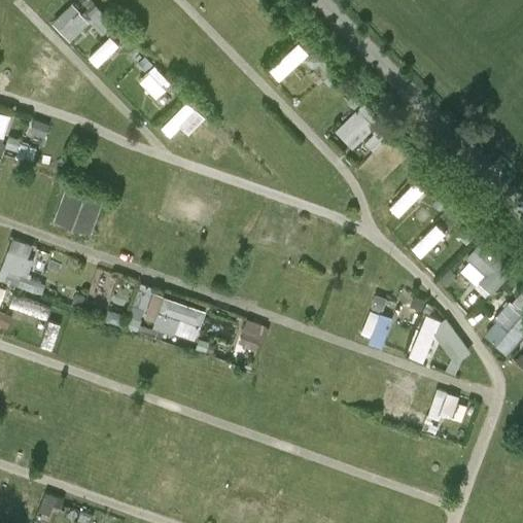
[(89,0),(77,0),(51,25),(69,43),(90,24),(102,36),(113,26),(89,0)]
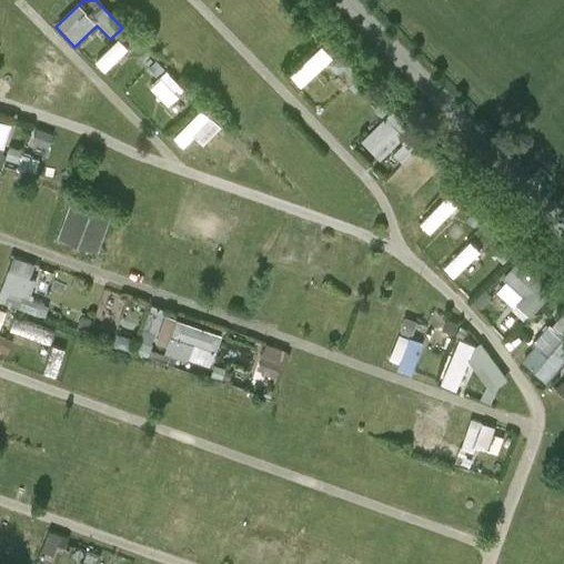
[(106,73),(129,51),(119,41),(96,63),(106,73)]
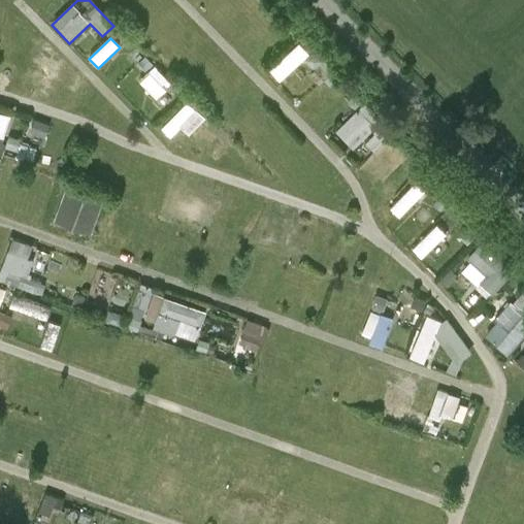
[(298,43),(269,71),(281,84),(309,55),(298,43)]
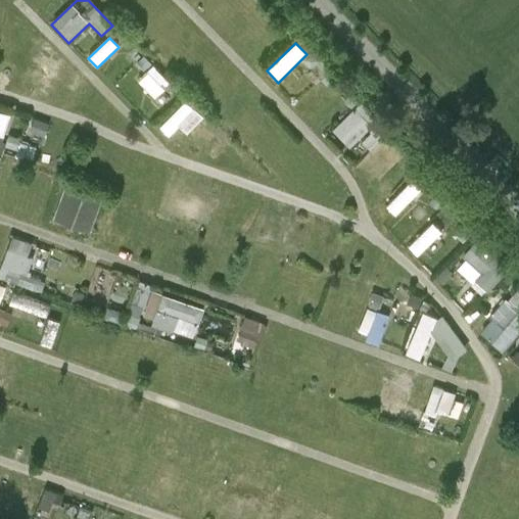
[(134,48),(125,59),(141,74),(151,62),(134,48)]
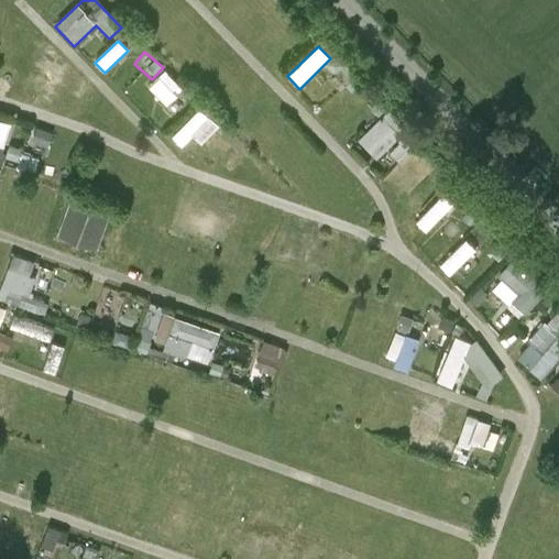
[(146,89),(176,119),(192,105),(162,74),(146,89)]
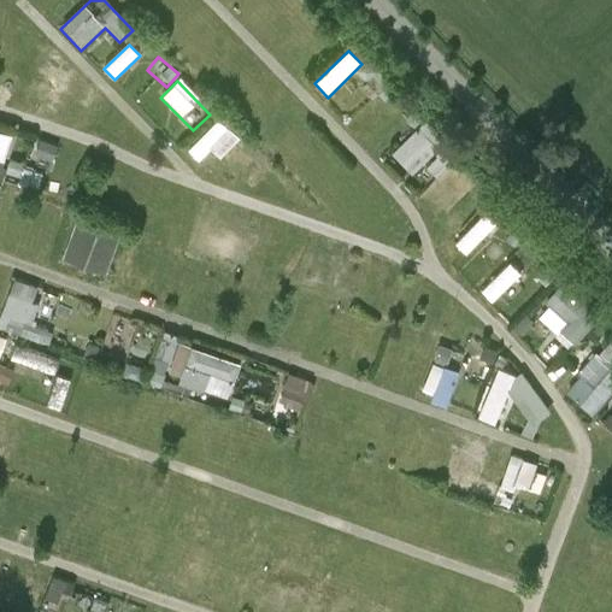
[(211,152),(221,162),(241,141),(219,119),(188,152),(200,163),(211,152)]
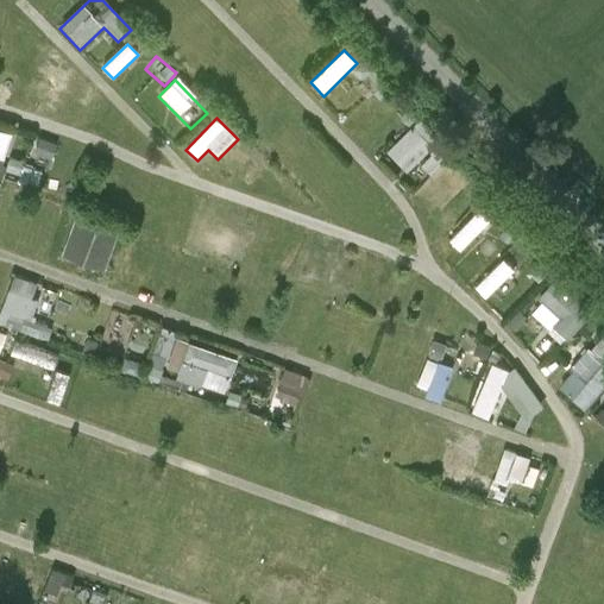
[(408,176),(434,150),(413,129),(387,155),(408,176)]
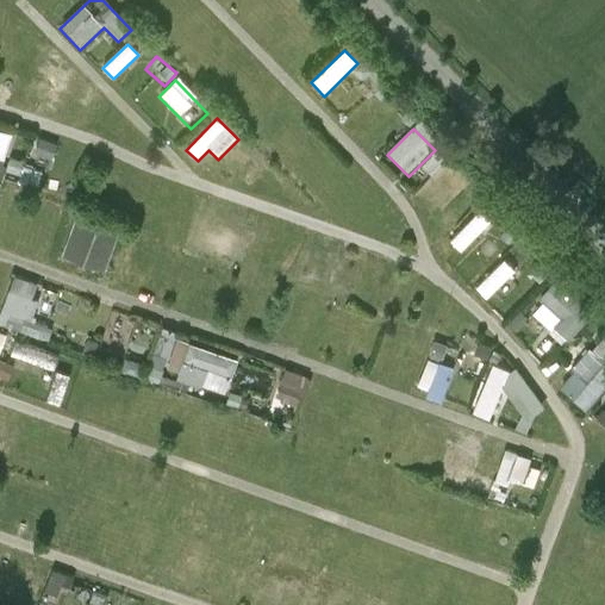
[(0,181),(1,181),(14,136),(0,131),(0,181)]
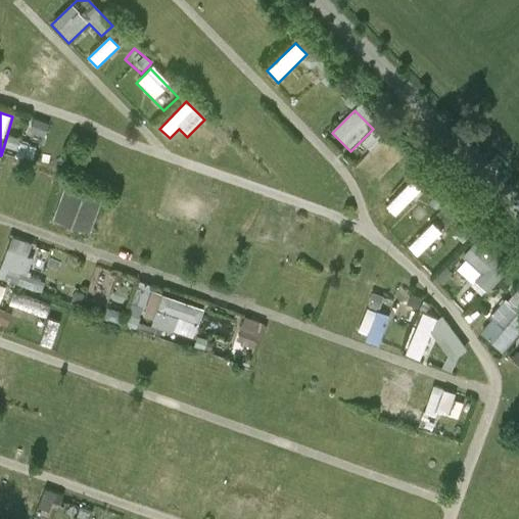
[(7,138),(3,155),(35,162),(43,131),(32,128),(29,143),(7,138)]
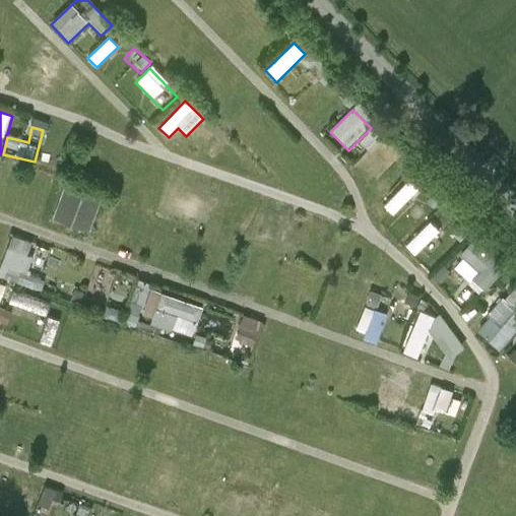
[(371,152),(380,138),(368,130),(359,144),(371,152)]
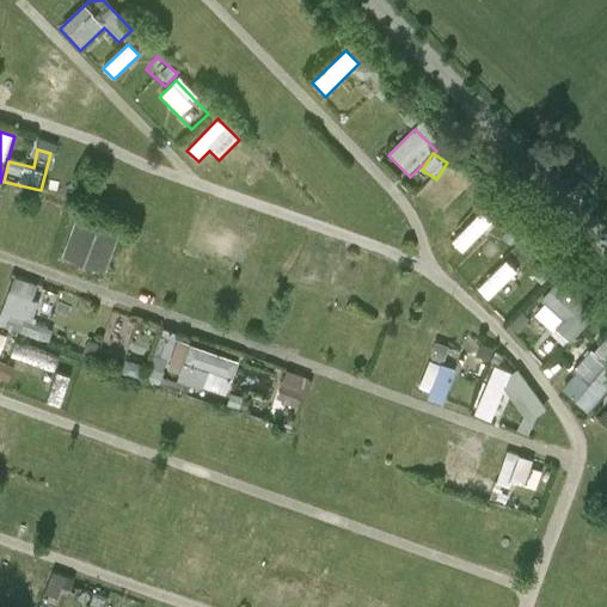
[(480,212),(452,244),(464,253),(492,222),(480,212)]
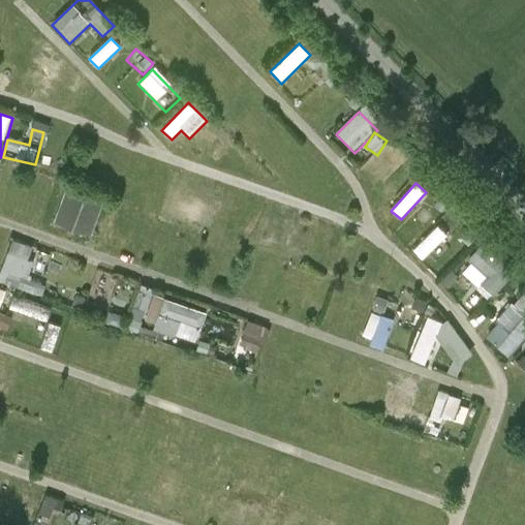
[(62,192),(52,224),(87,239),(98,207),(62,192)]
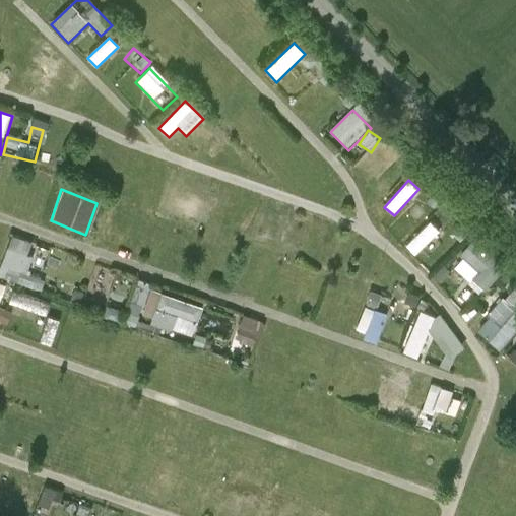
[(418,232),(438,213),(430,205),(421,214),(416,210),(406,219),(418,232)]
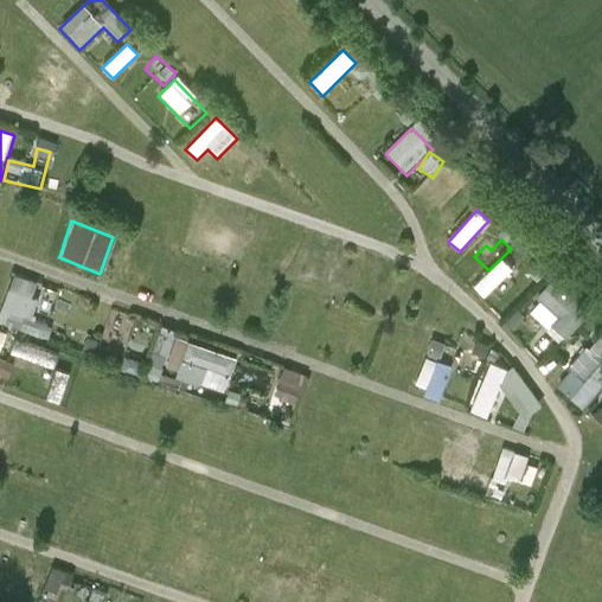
[(516,247),(473,288),(484,299),(526,257),(516,247)]
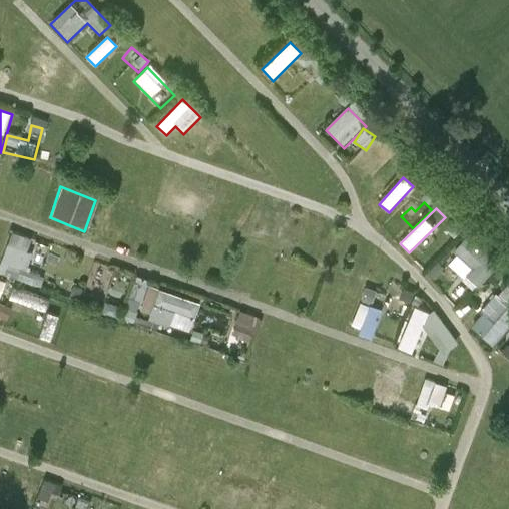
[(0,278),(41,287),(43,278),(26,274),(34,239),(9,233),(0,274),(0,278)]
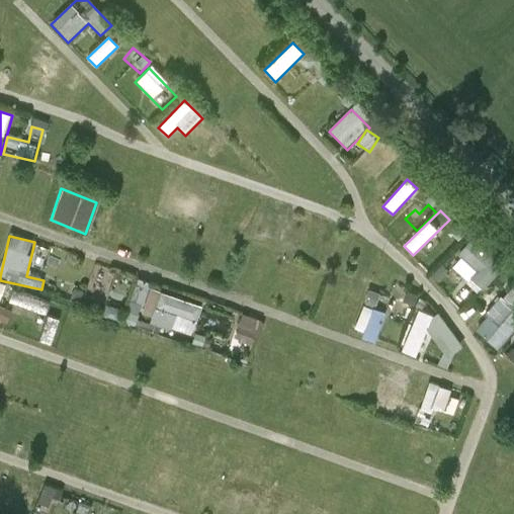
[(475,241),(452,264),(483,292),(505,269),(475,241)]
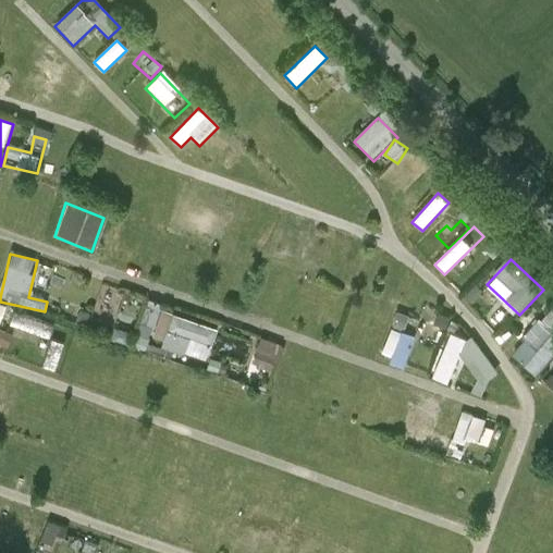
[(0,346),(9,349),(11,343),(47,352),(42,368),(58,372),(65,346),(50,342),(54,324),(0,310),(0,346)]
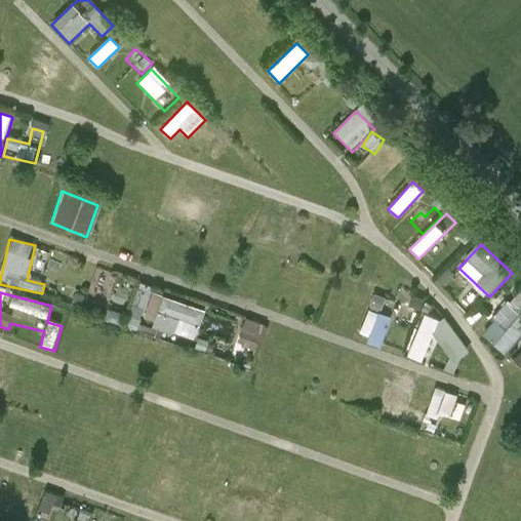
[(195,344),(206,310),(152,292),(145,312),(134,309),(129,322),(195,344)]
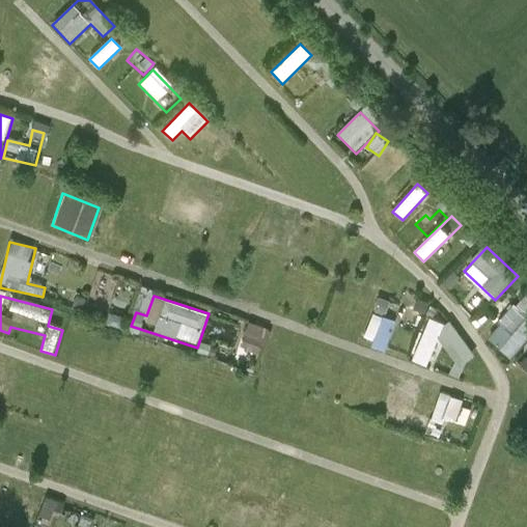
[(378,299),(375,313),(386,316),(389,302),(378,299)]
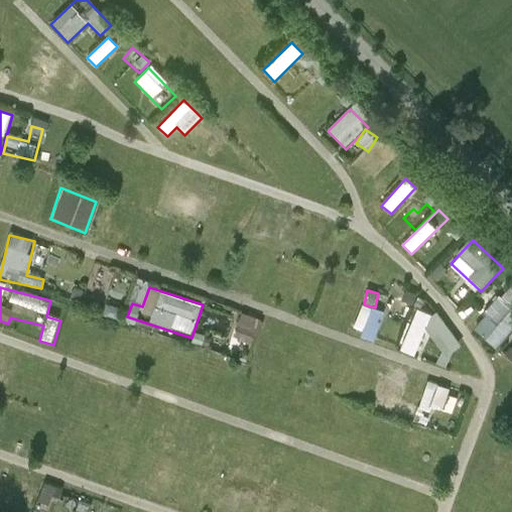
[(472,328),(497,350),(511,332),(511,305),(501,295),(472,328)]
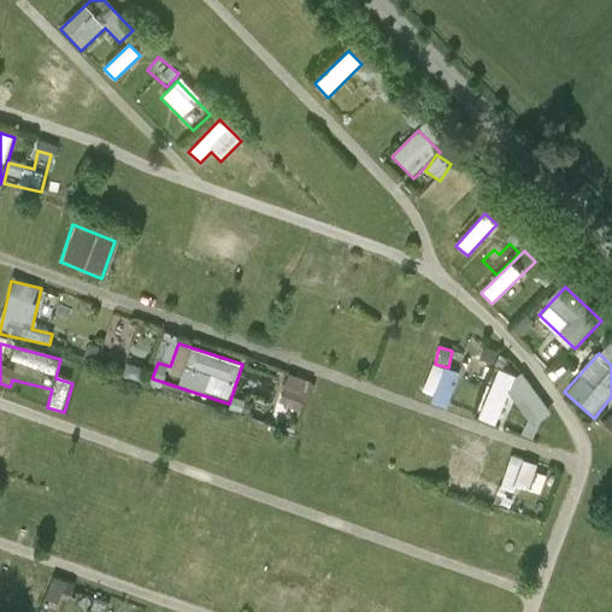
[(422,400),(449,409),(459,374),(431,365),(422,400)]
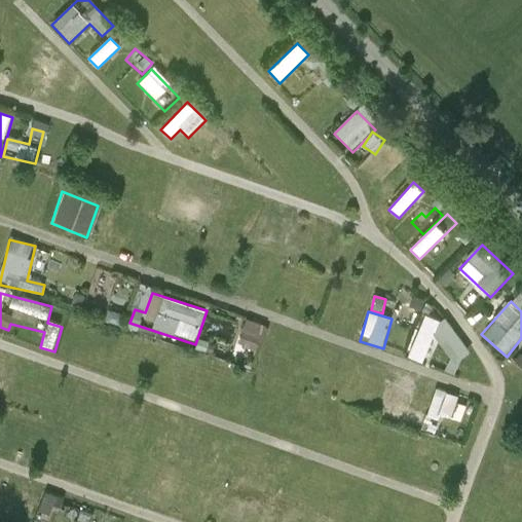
[(256,355),(267,329),(247,320),(234,346),(256,355)]
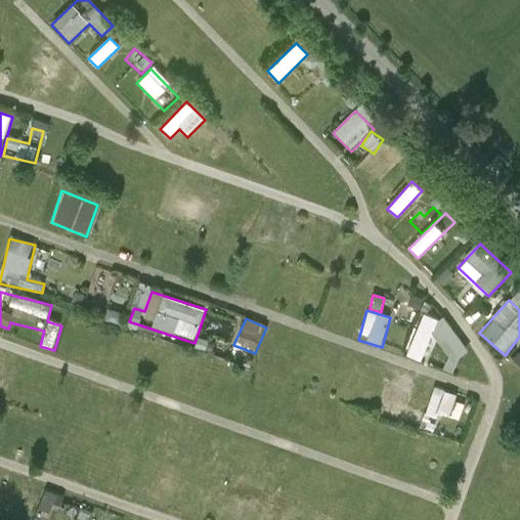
[(0,385),(1,385),(9,361),(0,358),(0,385)]
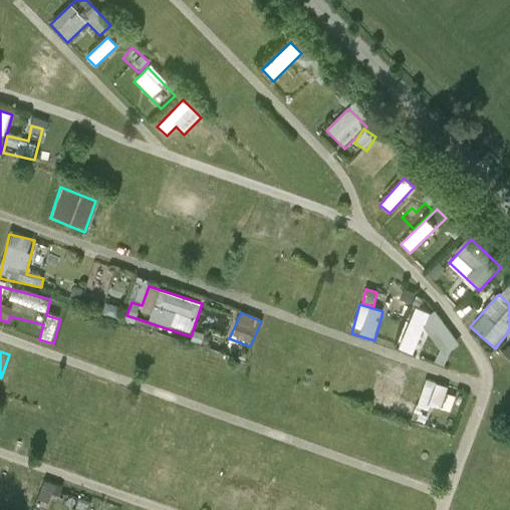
[(374,397),(397,405),(406,378),(384,370),(374,397)]
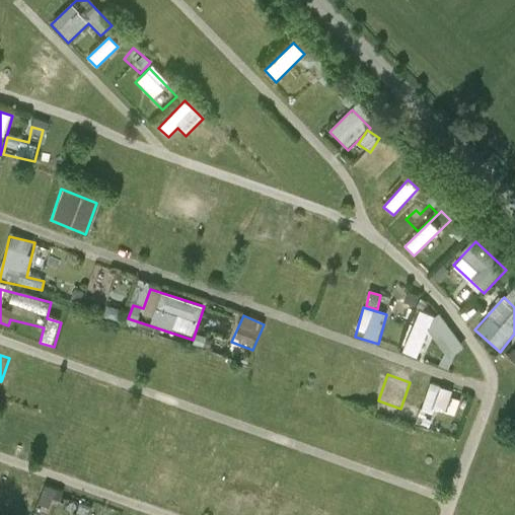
[(444,418),(452,392),(429,385),(422,412),(444,418)]
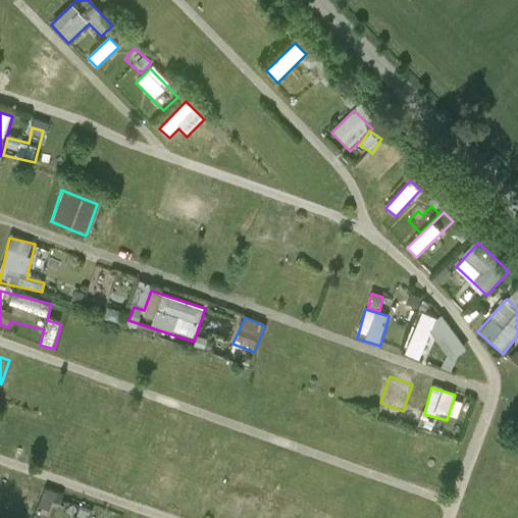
[(162,461),(167,449),(154,444),(150,456),(162,461)]
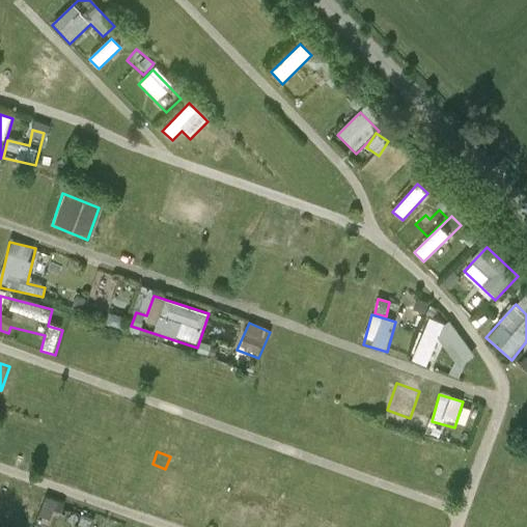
[(219,469),(215,482),(230,489),(234,474),(219,469)]
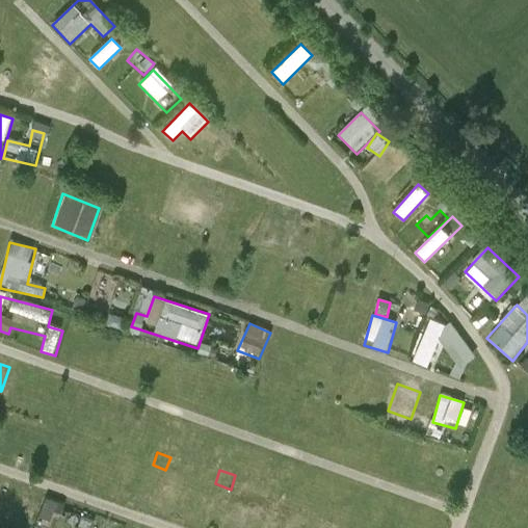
[(196,481),(214,483),(216,473),(198,471),(196,481)]
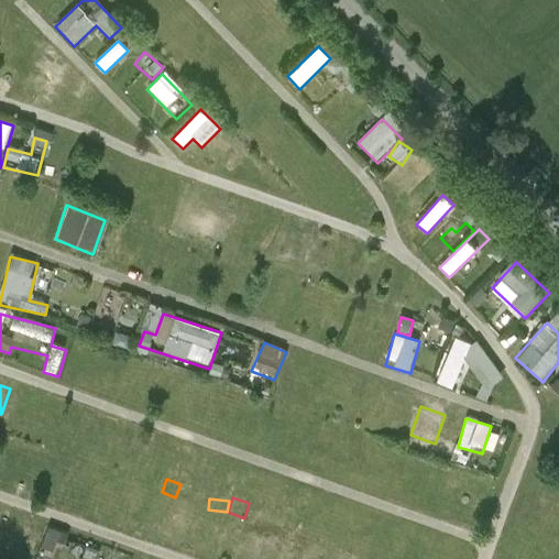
[(66,545),(68,533),(45,528),(40,558),(52,558),(55,543),(66,545)]
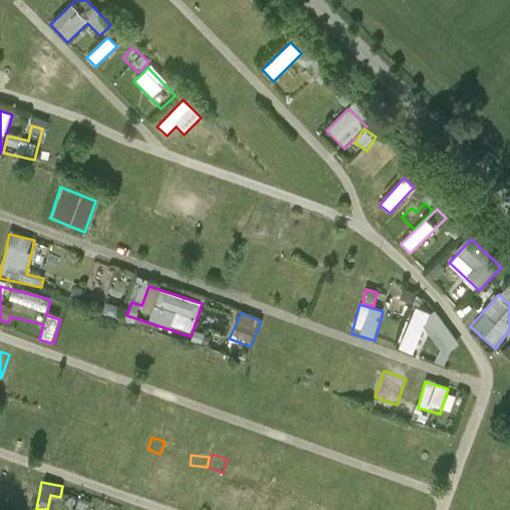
[(88,509),(91,505),(61,492),(55,504),(66,509),(88,509)]
